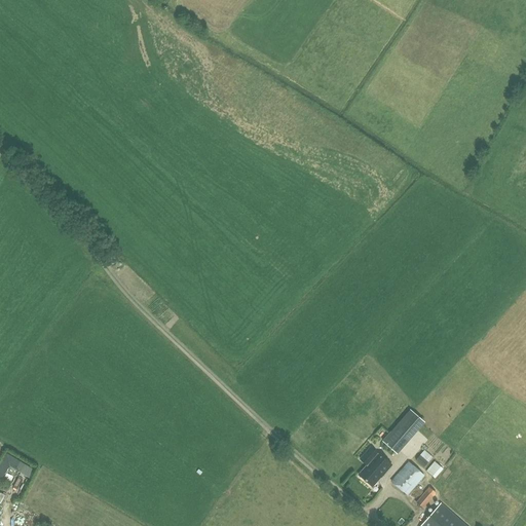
[(409,413),(389,437),(400,445),(419,421),(409,413)]
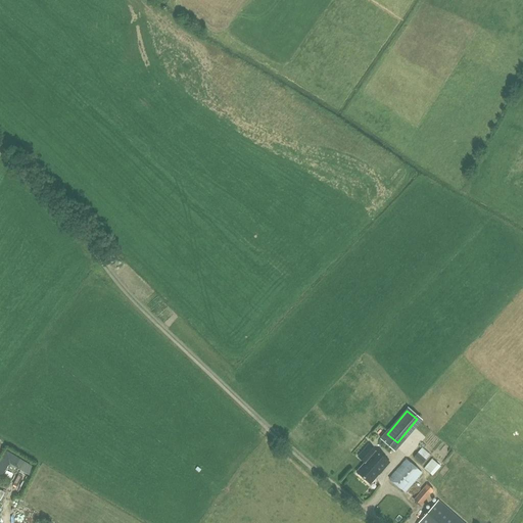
[(382,432),(376,438),(380,442),(386,435),(382,432)]
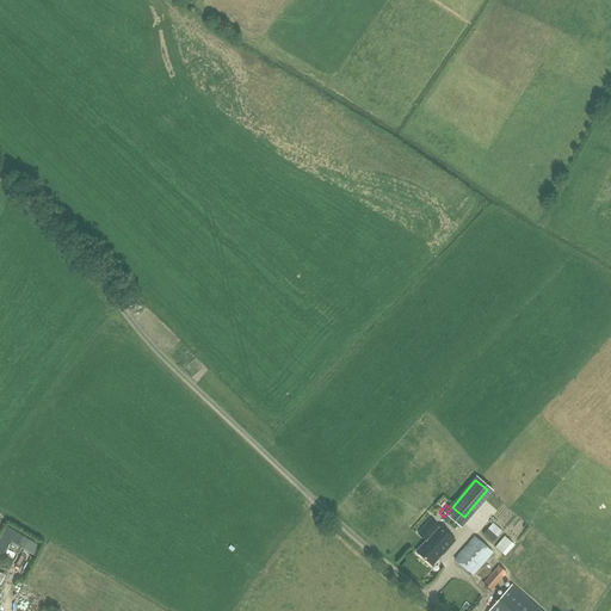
[(511,531),(520,518),(516,514),(505,526),(511,531)]
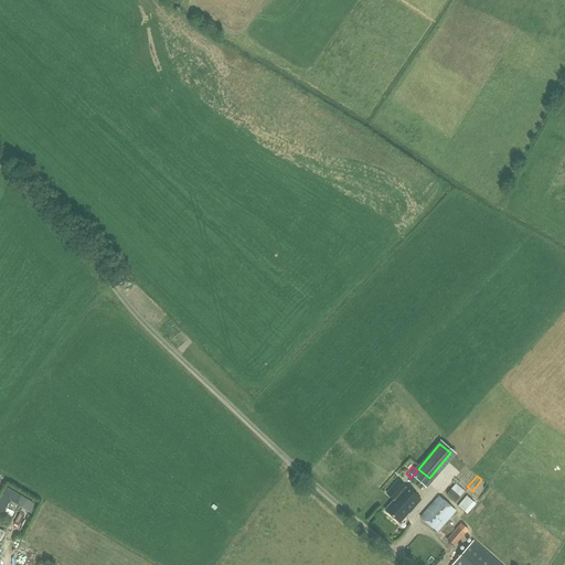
[(455,502),(460,497),(465,491),(456,483),(446,494),(455,502)]
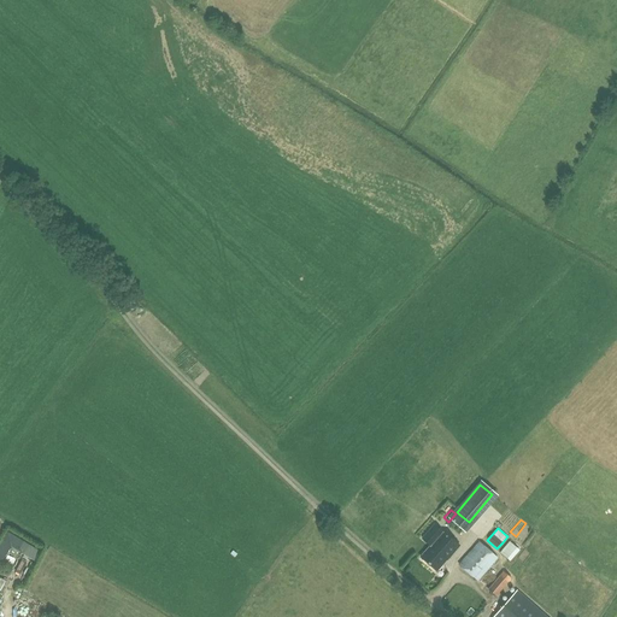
[(436,571),(459,545),(442,530),(419,557),(436,571)]
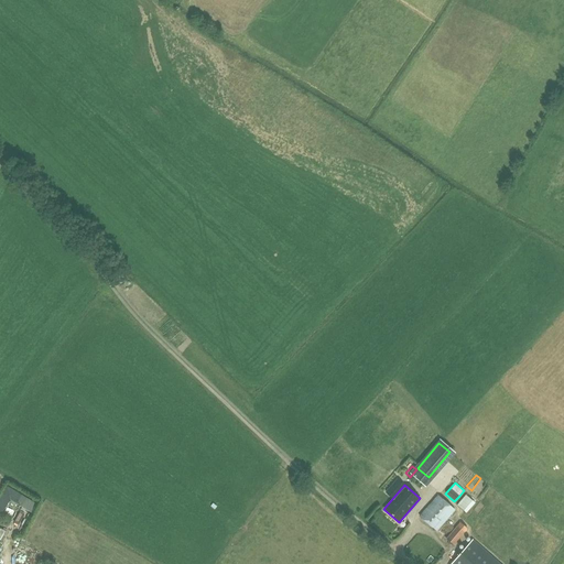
[(469,491),(466,496),(465,495),(457,505),(466,513),(475,503),(474,502),(477,499),(469,491)]
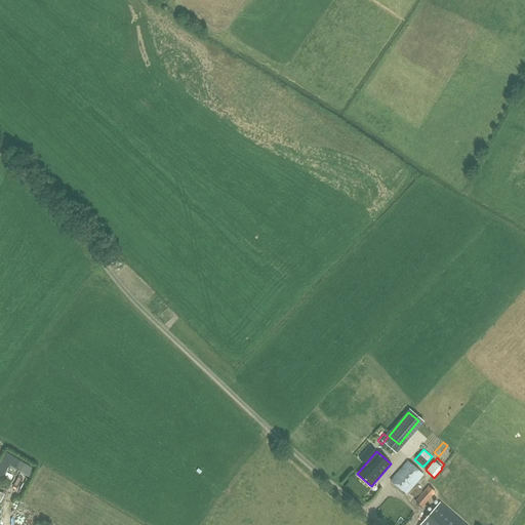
[(422,474),(407,460),(391,481),(406,493),(422,474)]
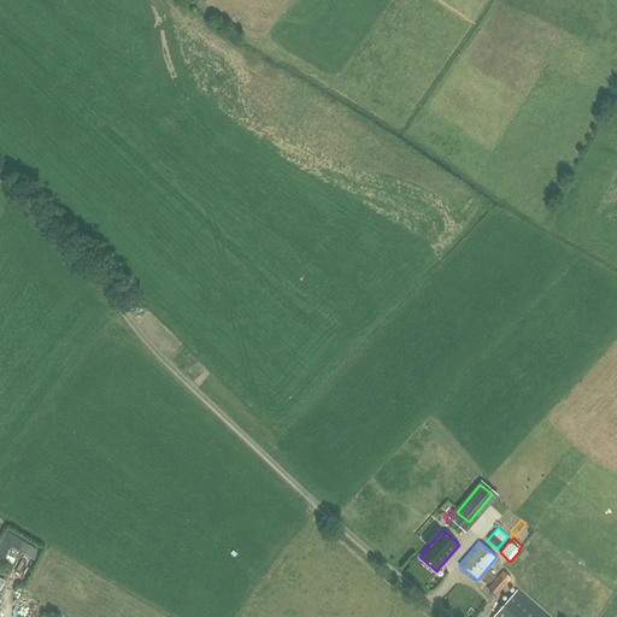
[(495,597),(511,579),(504,571),(488,589),(495,597)]
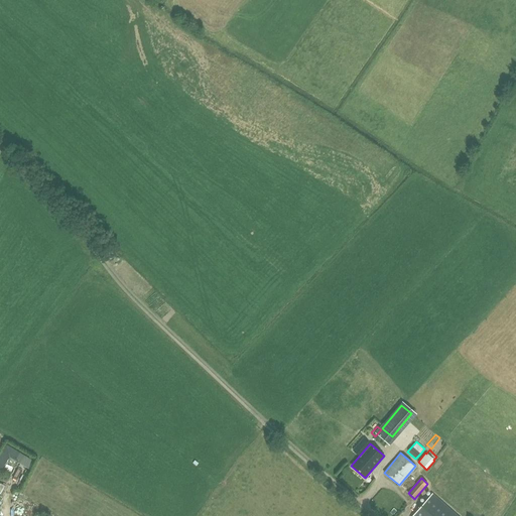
[(458,515),(432,493),(411,515),(458,515)]
